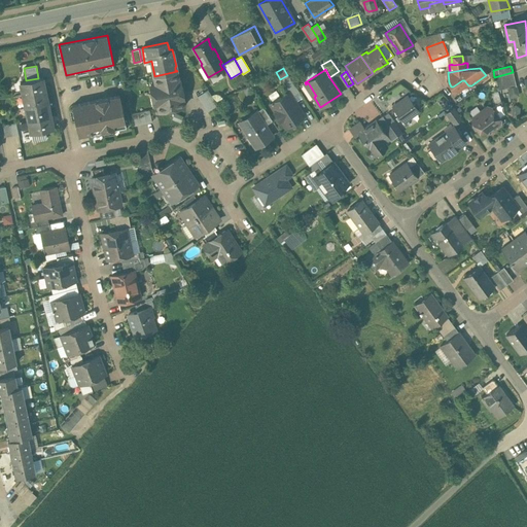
[(189,108),(181,72),(155,78),(157,84),(149,85),(154,110),(163,108),(164,113),(189,108)]
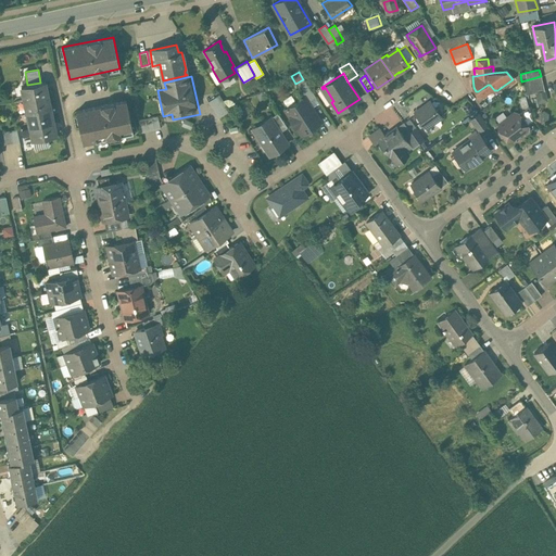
[(541,76),(521,81),(525,95),(544,90),(541,76)]
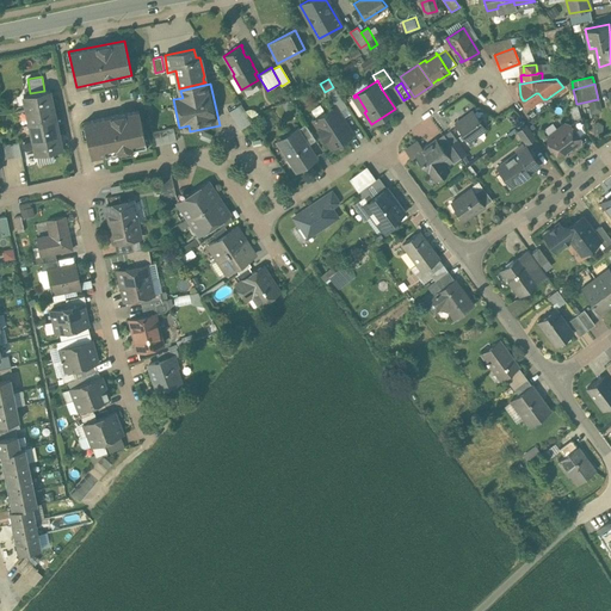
[(347,106),(335,88),(326,94),(333,106),(334,106),(338,112),(347,106)]
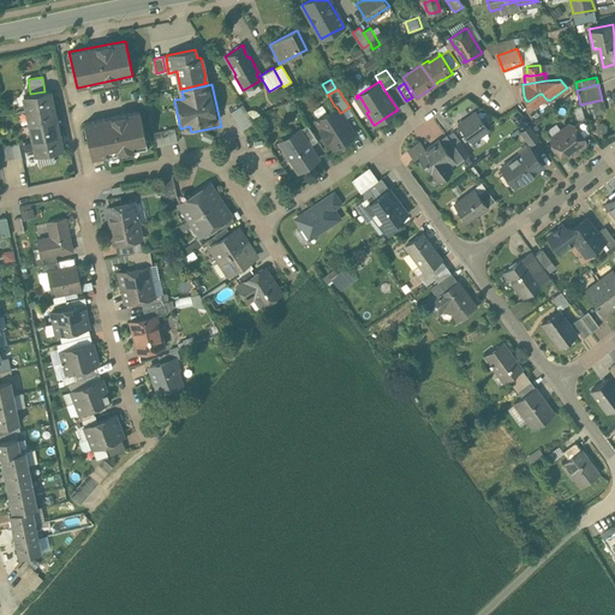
[(30,94),(23,95),(27,111),(53,105),(49,90),(45,91),(30,94)]
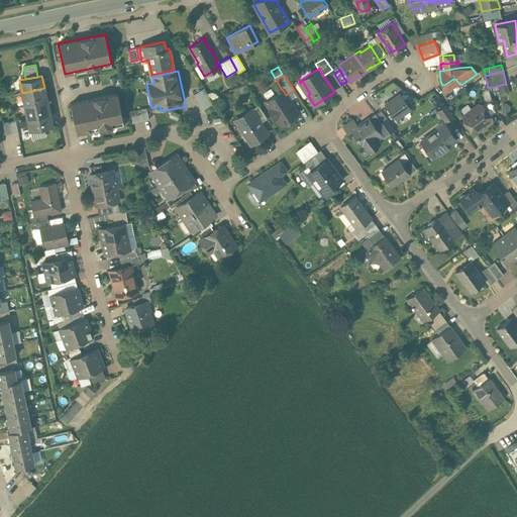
[(44,88),(22,93),(25,105),(46,101),(44,88)]
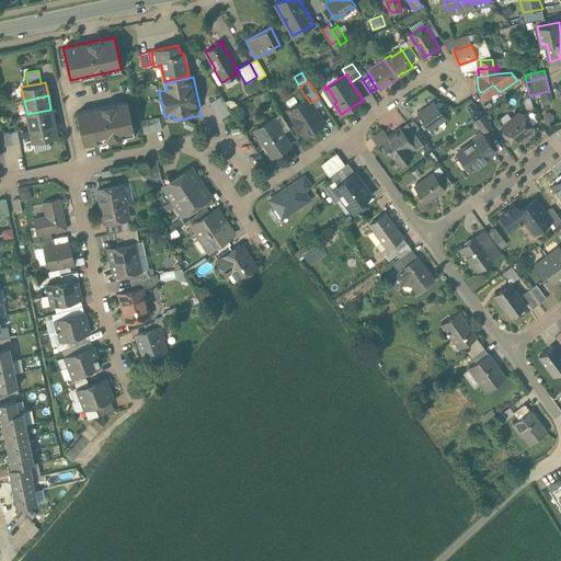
[(231,112),(221,95),(210,102),(220,119),(229,114),(231,112)]
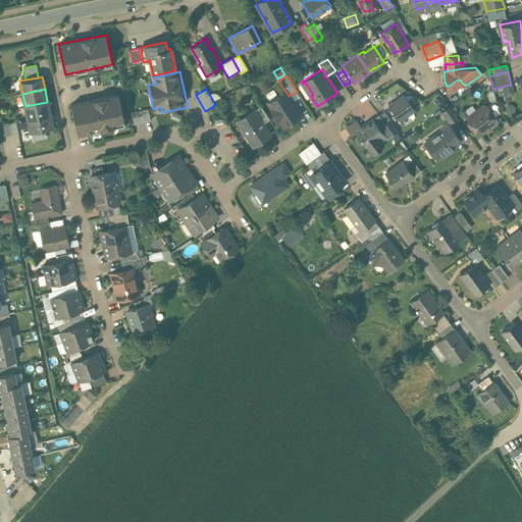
[(289,96),(285,91),(284,91),(267,102),(272,110),(271,110),(277,119),(278,118),(282,125),(301,114),(291,98),(289,96)]
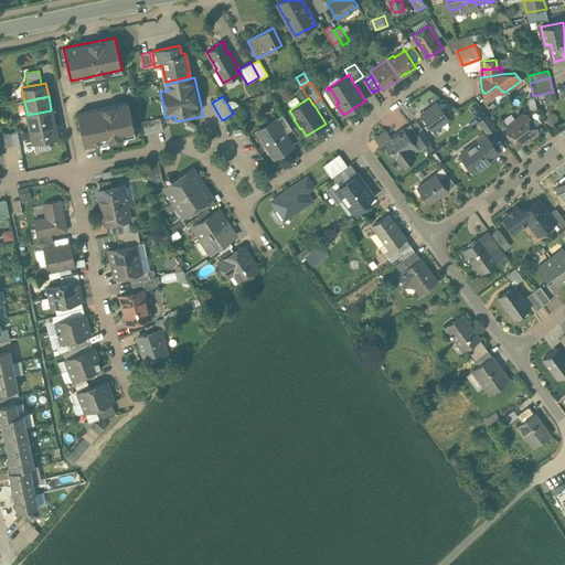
[(128,102),(77,113),(84,146),(135,135),(128,102)]
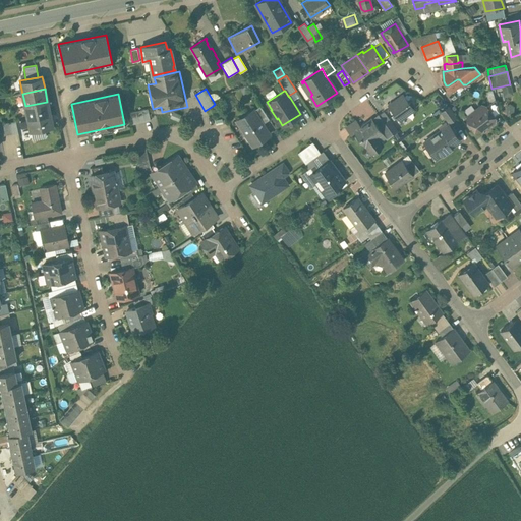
[(403,95),(388,105),(399,120),(414,109),(403,95)]
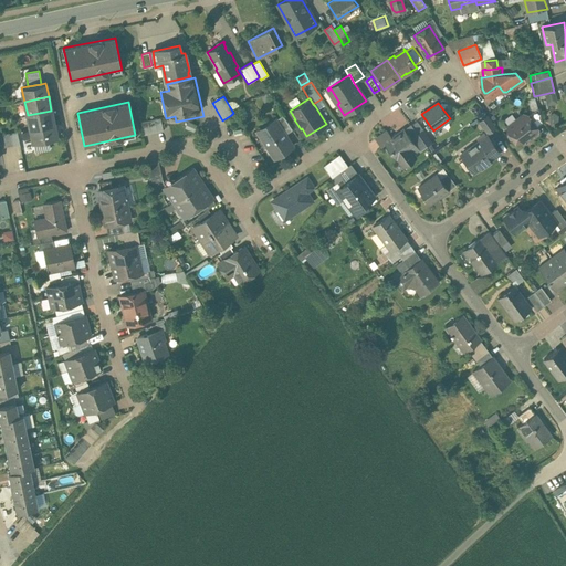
[(538,108),(528,115),(536,126),(542,122),(538,108)]
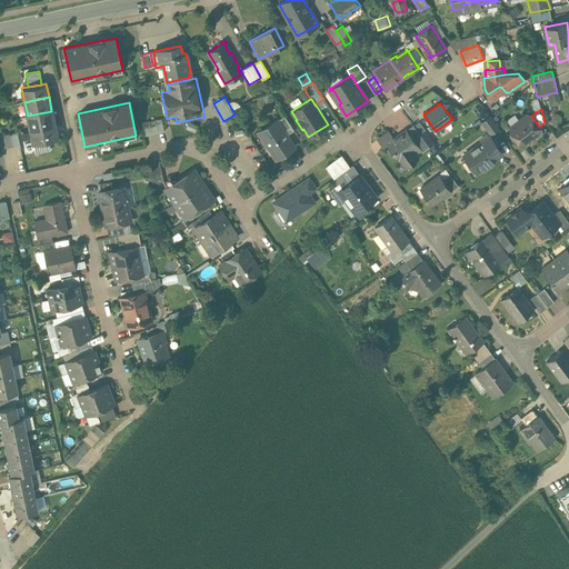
[(51,111),(28,116),(30,129),(55,125),(51,111)]
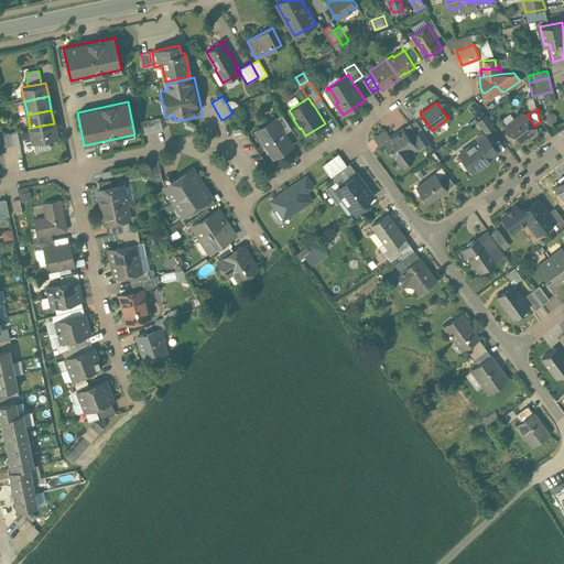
[(525,115),(522,114),(506,126),(506,130),(508,133),(510,134),(512,137),(512,139),(514,142),(519,143),(521,141),(522,137),(524,136),(529,137),(534,132),(535,128),(534,126),(527,115),(525,115)]
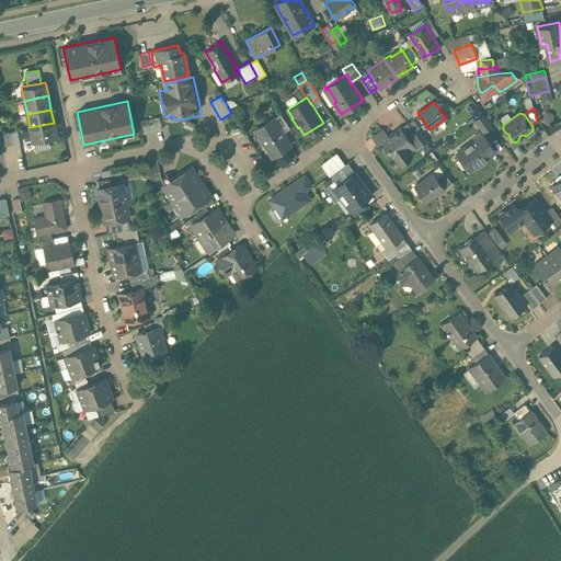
[(281,114),(273,118),(279,129),(287,124),(281,114)]
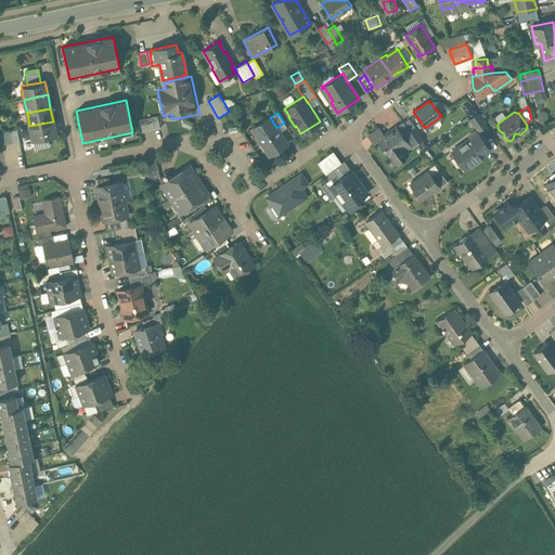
[(478,113),(469,119),(477,130),(486,124),(478,113)]
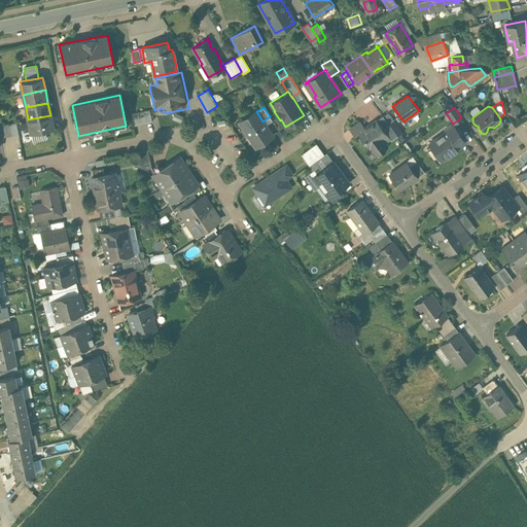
[(149,110),(131,114),(134,126),(152,121),(149,110)]
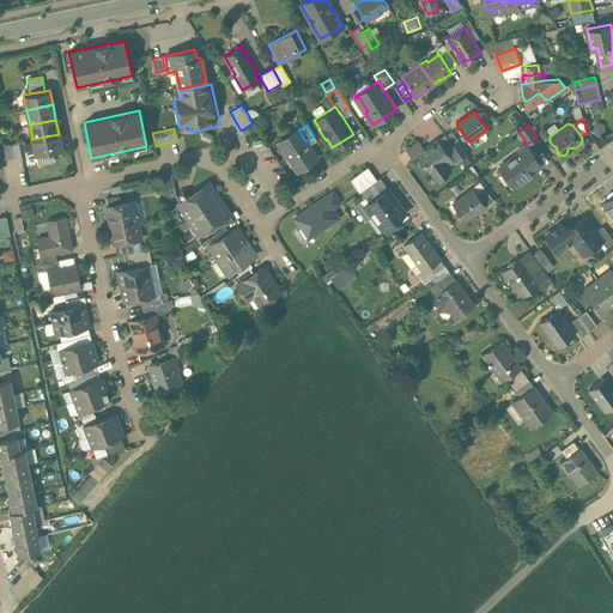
[(305,141),(298,129),(284,139),(279,143),(284,150),(284,151),(289,158),(293,155),(301,165),(314,157),(315,158),(316,158),(315,155),(308,144),(305,141)]
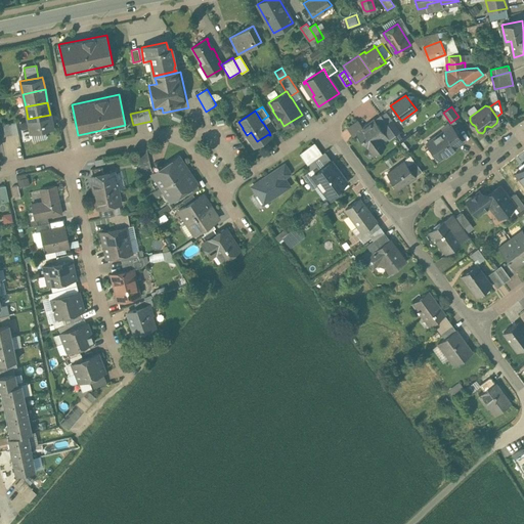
[(50,115),(28,119),(31,132),(53,128),(50,115)]
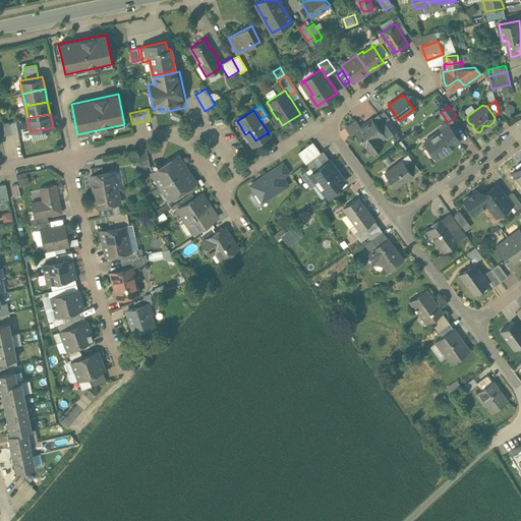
[(386,125),(378,114),(371,119),(380,129),(386,125)]
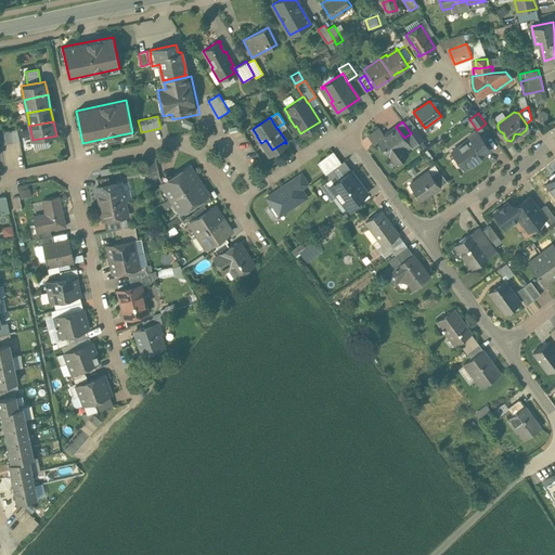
[(404,138),(396,127),(395,127),(385,136),(385,134),(377,140),(377,141),(388,155),(389,155),(388,153),(395,147),(396,150),(407,142),(408,142),(404,138)]
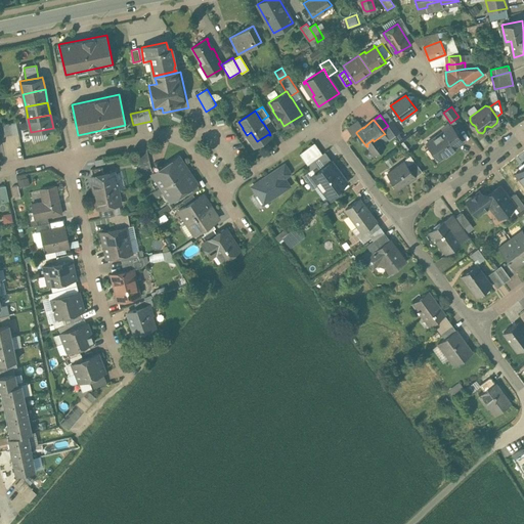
[(358,121),(348,128),(353,135),(356,133),(356,132),(363,127),(358,121)]
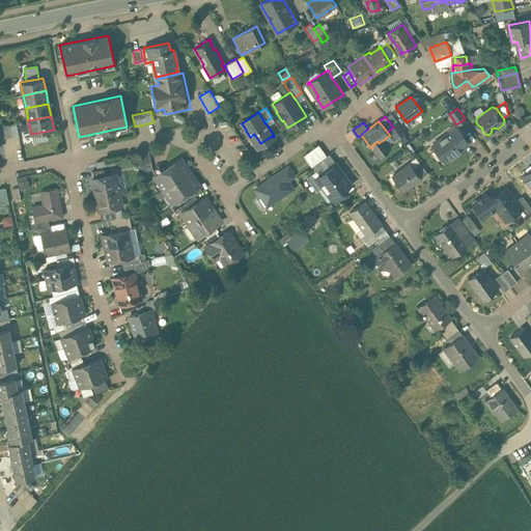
[(17,126),(16,123),(10,124),(12,136),(19,135),(17,126)]
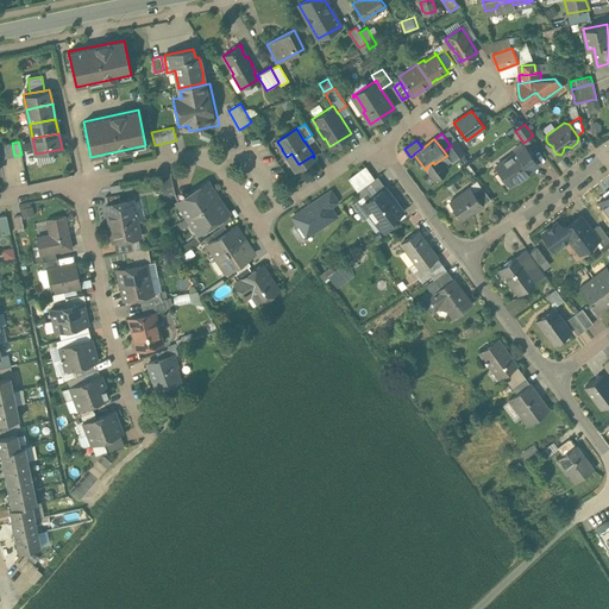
[(12,143),(5,144),(7,158),(14,156),(12,143)]
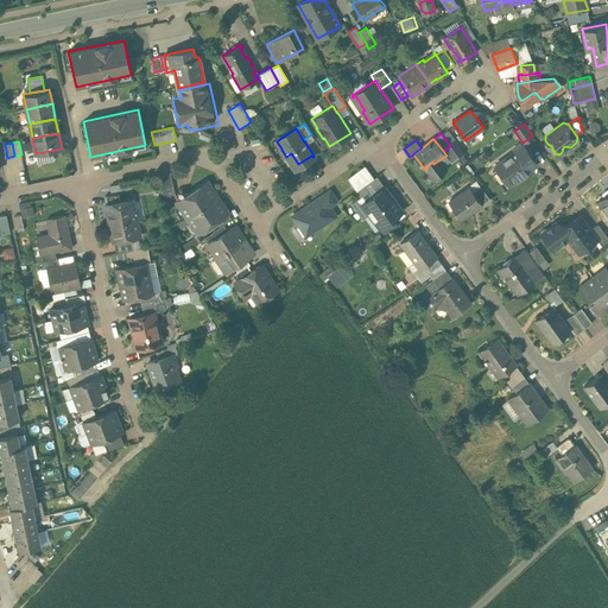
[(523,145),(512,153),(511,153),(495,165),(510,184),(537,165),(523,145)]
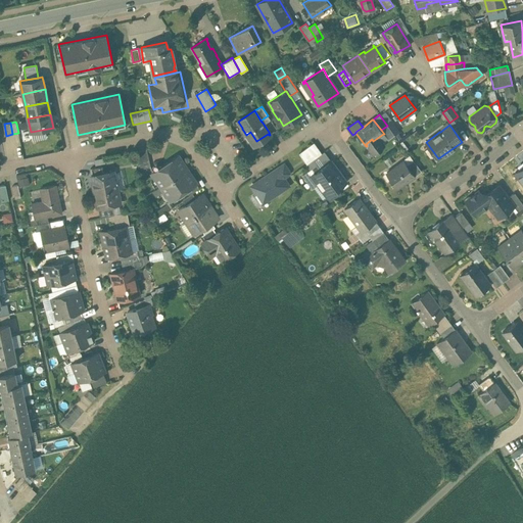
[(394,135),(387,126),(381,130),(384,134),(383,134),(386,137),(388,140),(394,135)]
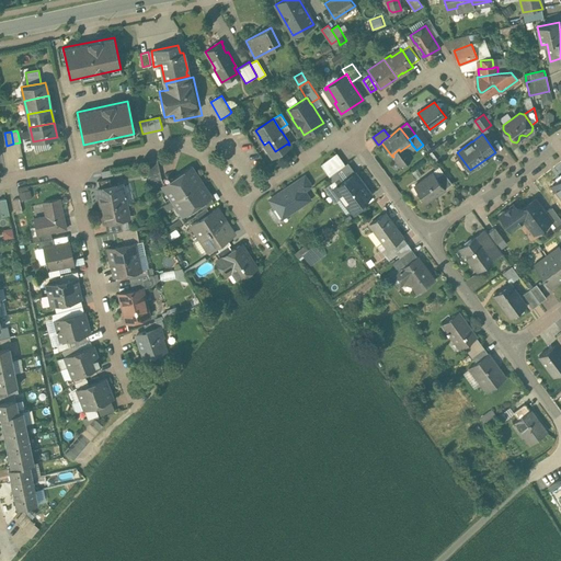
[(411,144),(400,151),(399,149),(392,155),(393,157),(392,157),(399,164),(412,155),(410,150),(411,149),(414,147),(411,144)]
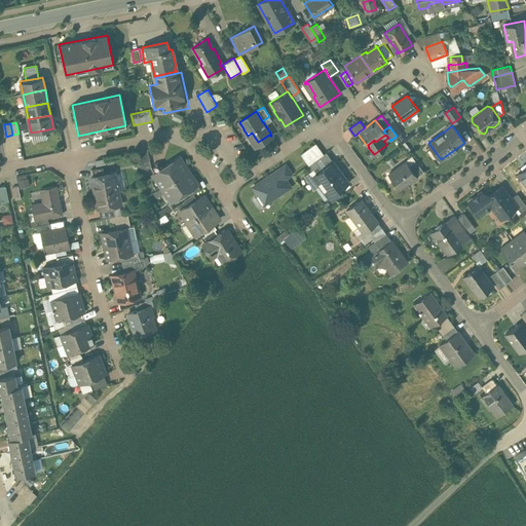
[(315,143),(300,154),(308,164),(323,154),(315,143)]
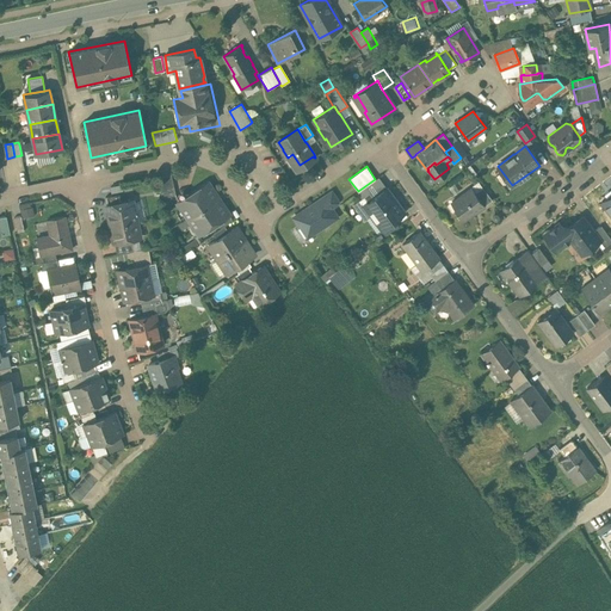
[(171,174),(158,178),(161,198),(176,195),(171,174)]
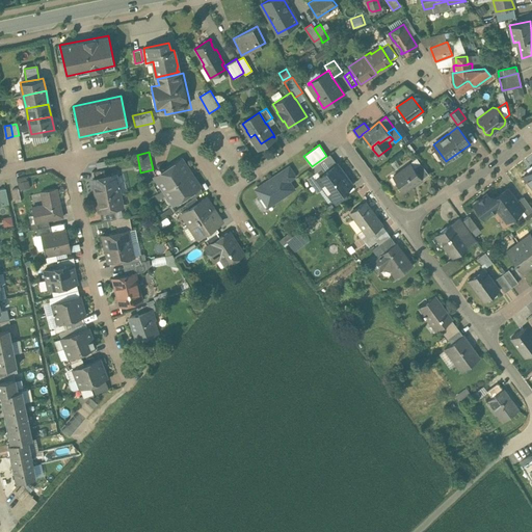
[(391,158),(393,166),(405,163),(403,155),(391,158)]
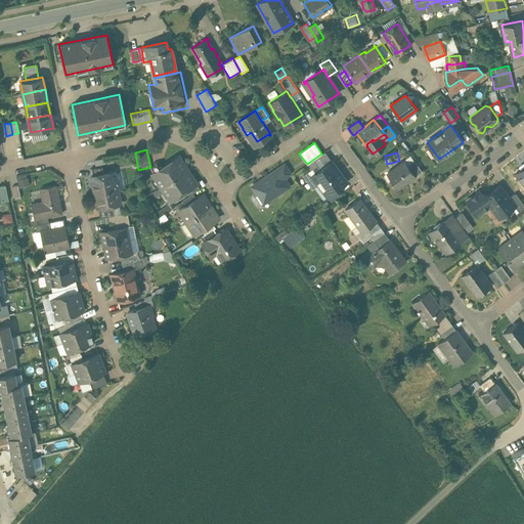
[(189,175),(177,157),(153,174),(171,201),(186,190),(195,184),(189,175)]
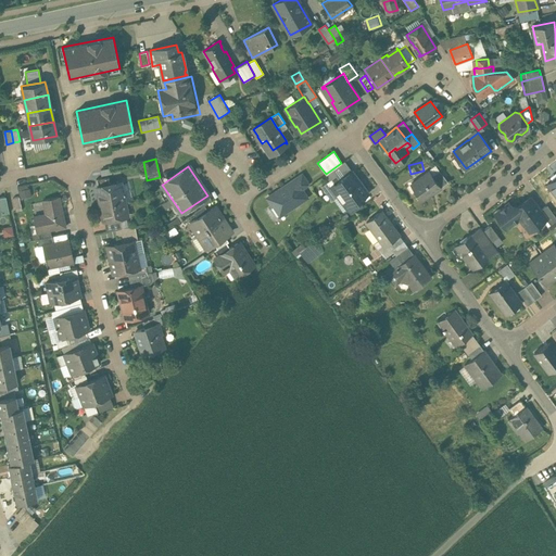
[(445,187),(433,169),(414,185),(426,201),(445,187)]
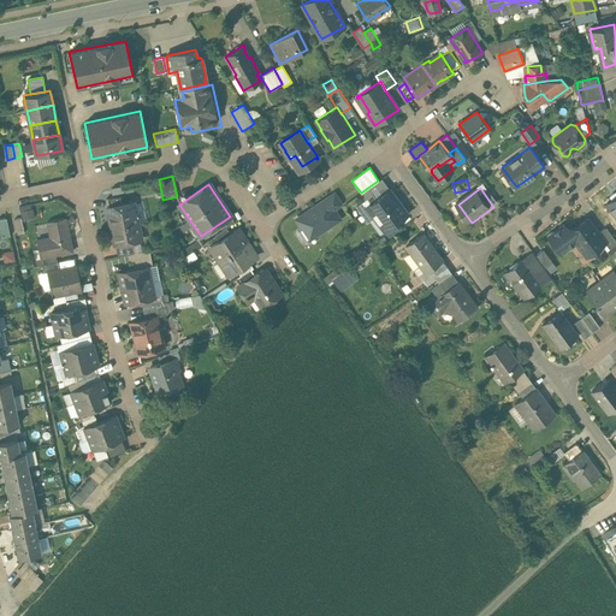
[(390,189),(367,207),(374,217),(375,215),(385,229),(384,230),(385,231),(386,230),(397,221),(408,213),(407,213),(397,200),(390,189)]
